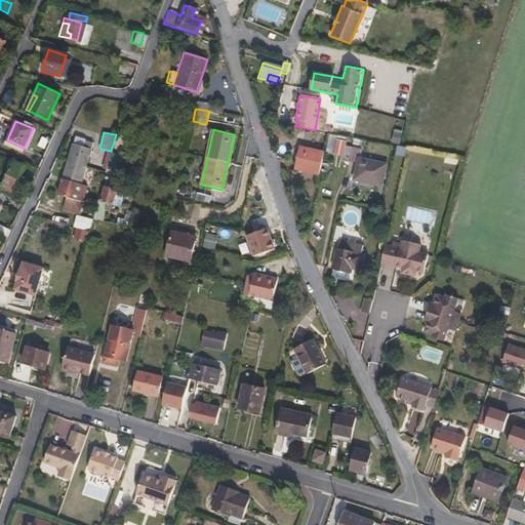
[(346,156),(349,139),(331,136),(328,153),(346,156)]
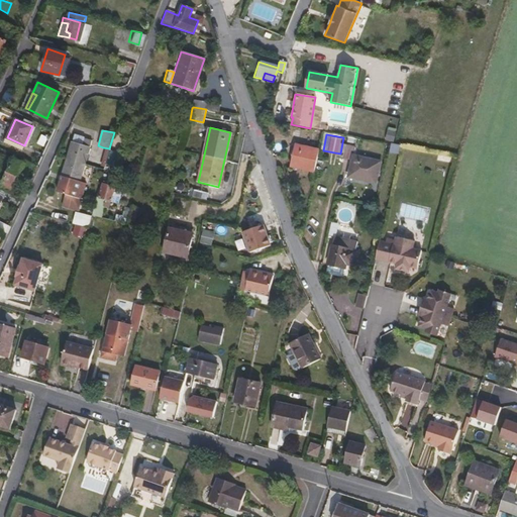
[(83,144),(73,140),(67,159),(85,164),(92,140),(85,138),(83,144)]
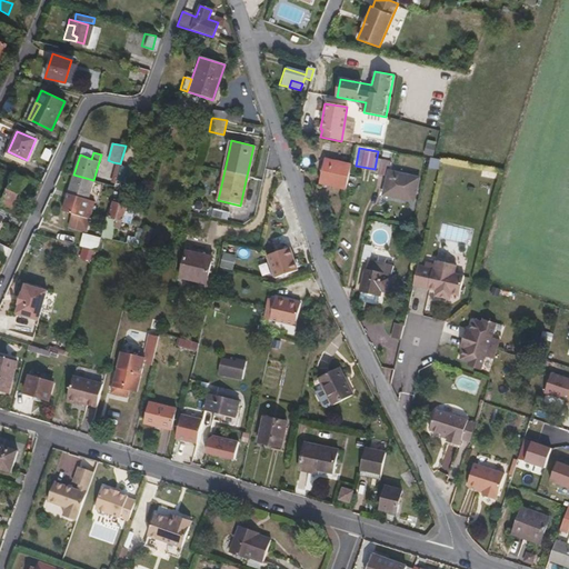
[(388,170),(390,160),(379,159),(376,173),(387,176),(382,195),(413,200),(418,177),(388,170)]
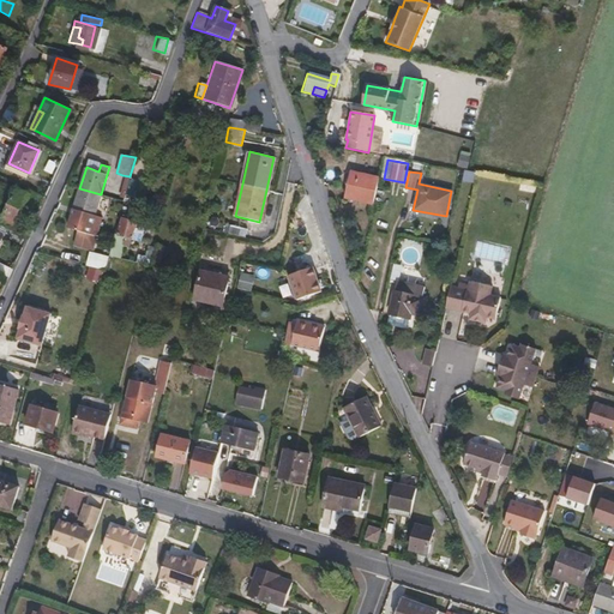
[(374,203),(379,179),(350,173),(345,197),(374,203)]
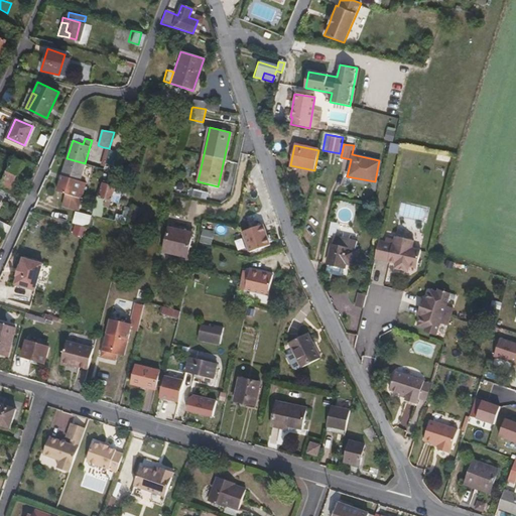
[(105,166),(109,148),(103,147),(98,165),(105,166)]
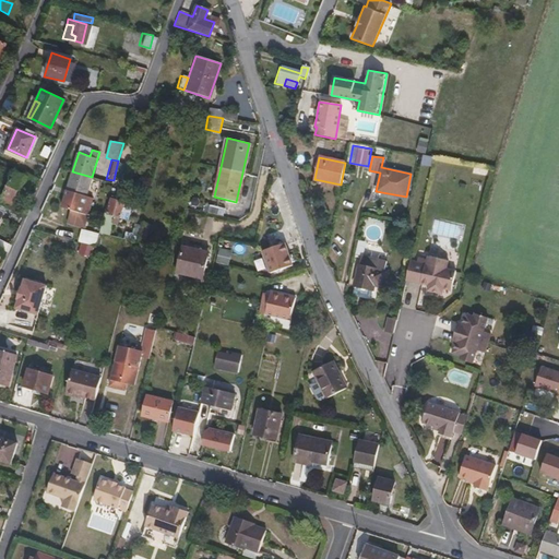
[(93,198),(85,195),(92,177),(72,171),(61,207),(72,211),(69,222),(84,226),(93,198)]
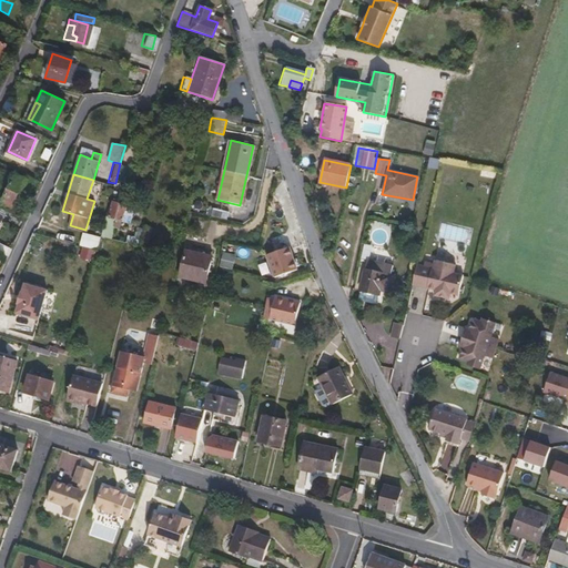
[(24,181),(24,180),(14,175),(2,202),(12,206),(21,188),(28,191),(30,183),(24,181)]
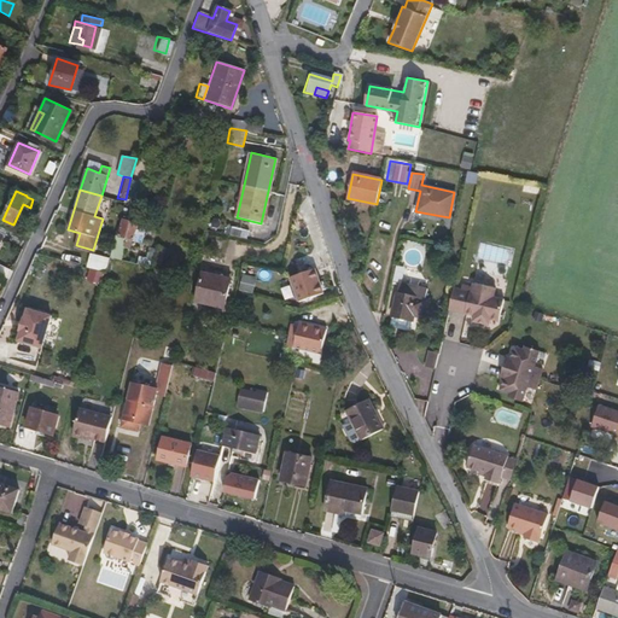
[(140,242),(146,226),(123,219),(118,235),(140,242)]
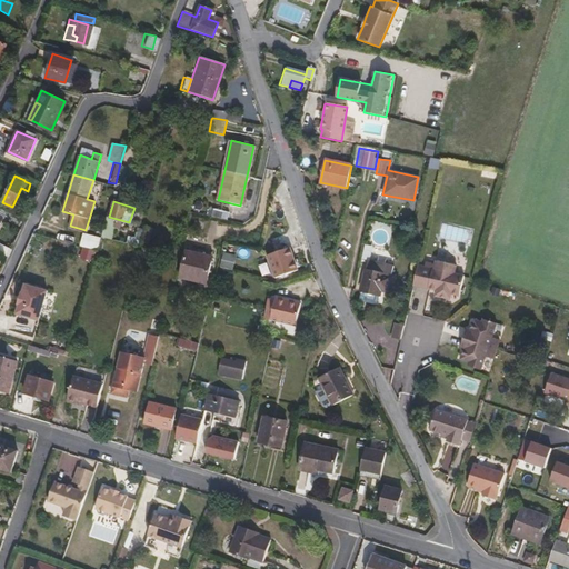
[(226,221),(228,215),(212,210),(210,218),(226,221)]
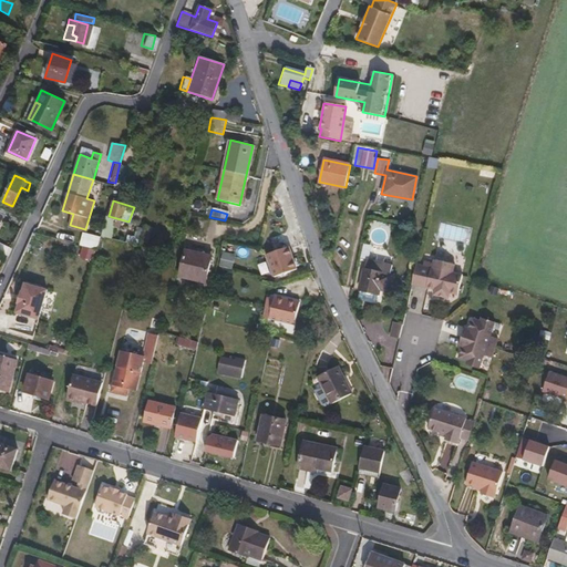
[(111,238),(115,223),(105,219),(101,235),(111,238)]
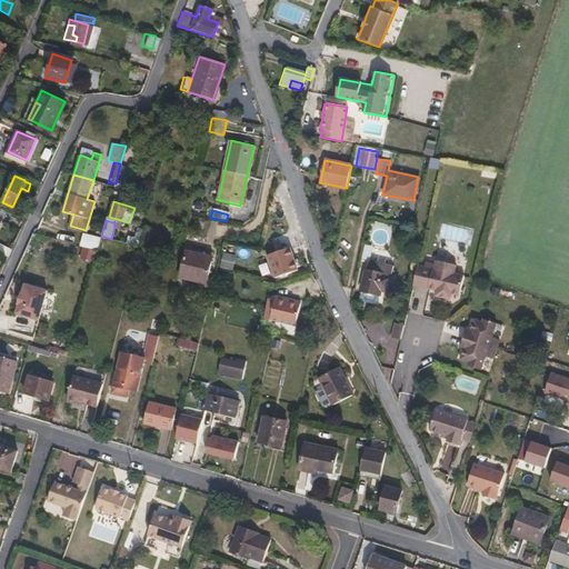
[(86,233),(79,258),(93,262),(101,238),(86,233)]
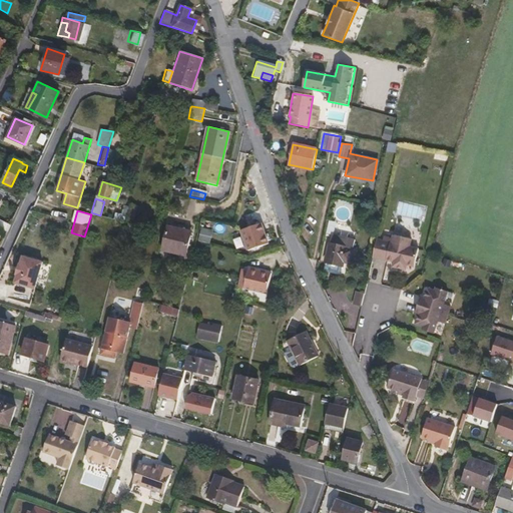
[(247,251),(268,245),(262,225),(240,232),(247,251)]
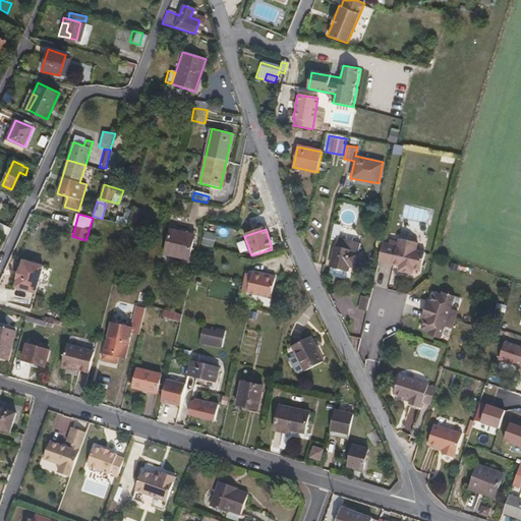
[(171,231),(165,255),(177,258),(183,234),(171,231)]
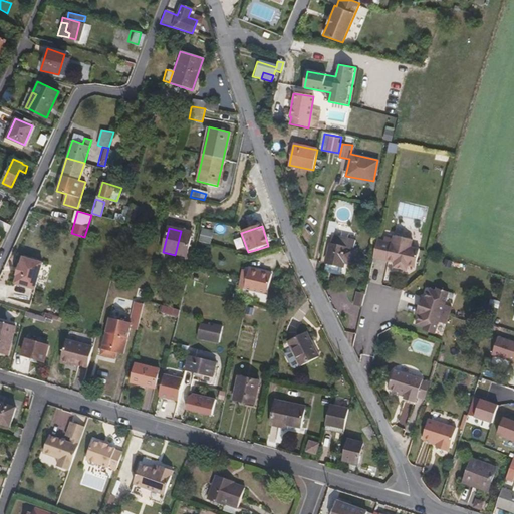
[(186,257),(192,234),(181,231),(175,255),(186,257)]
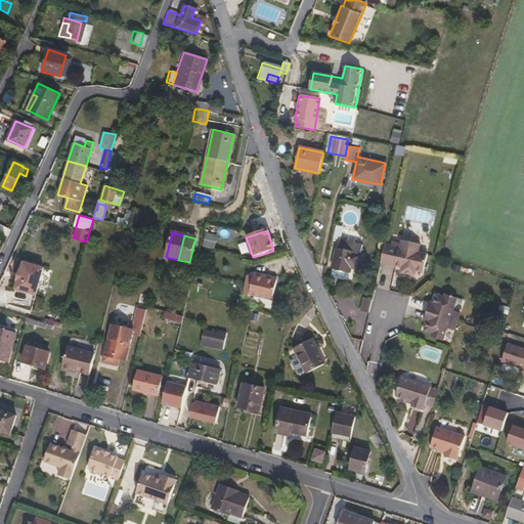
[(420,251),(422,243),(402,238),(401,243),(393,241),(392,245),(386,243),(382,262),(396,265),(396,264),(403,265),(401,271),(416,274),(418,267),(425,269),(429,253),(420,251)]
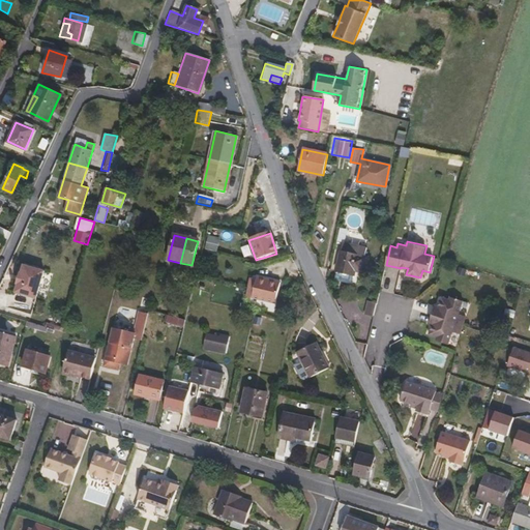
[(363,259),(365,249),(342,244),(335,272),(353,276),(354,272),(362,274),(365,260),(363,259)]
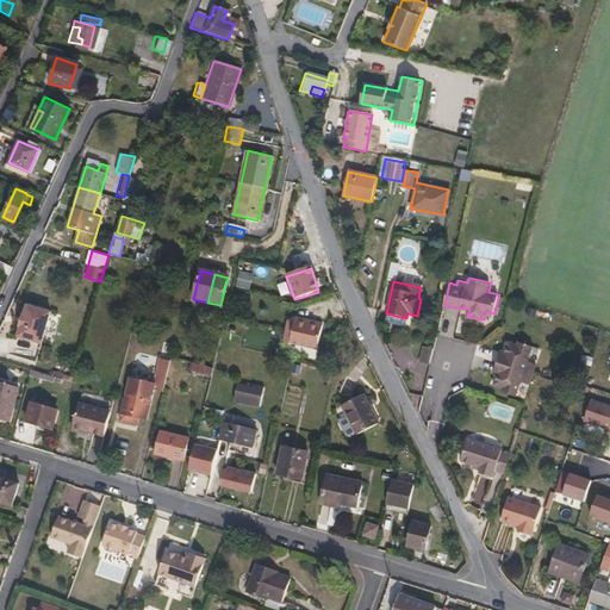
[(41,343),(50,311),(27,304),(25,313),(23,312),(19,325),(20,327),(18,336),(41,343)]
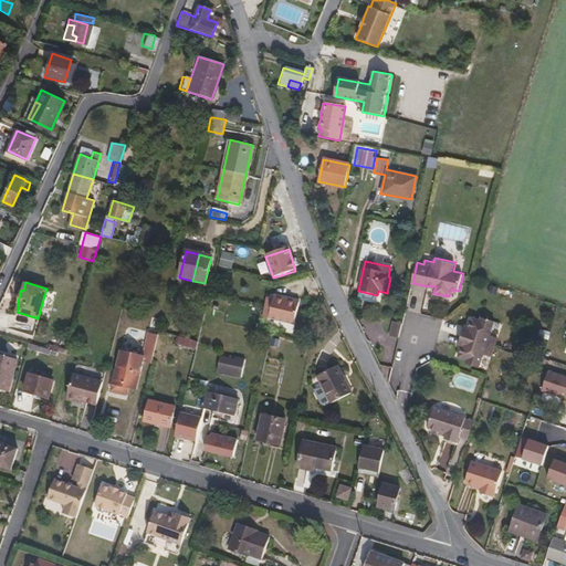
[(284,299),(283,301),(273,297),(272,300),(270,308),(264,306),(262,317),(294,325),(300,302),(284,299)]
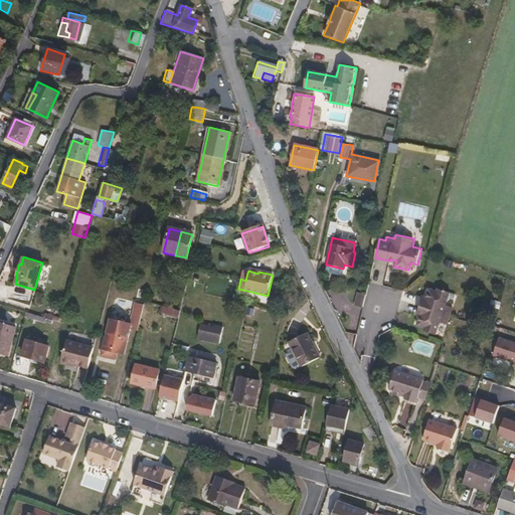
[(448,306),(452,293),(440,289),(439,292),(431,289),(427,299),(424,298),(418,315),(421,316),(418,325),(425,328),(424,331),(437,335),(442,323),(449,325),(454,308),(448,306)]
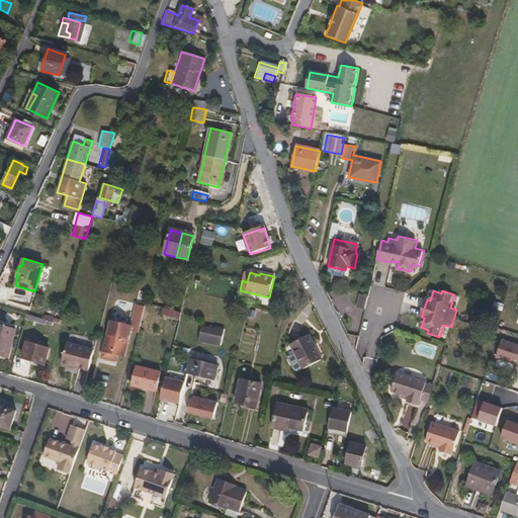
[(365,308),(368,296),(361,294),(358,306),(365,308)]
